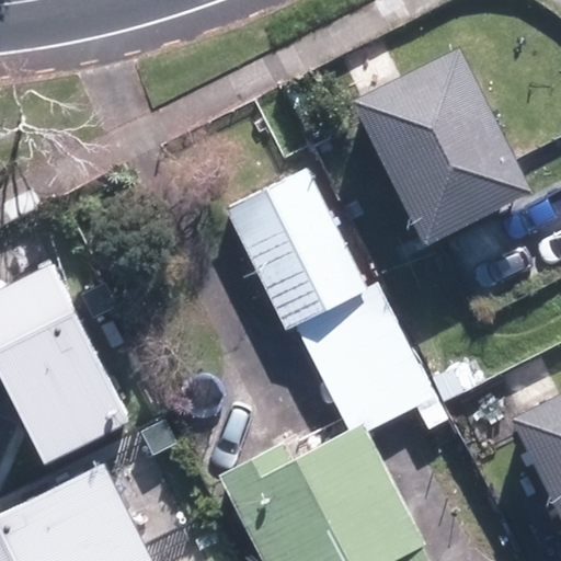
[(455,46),(347,99),(420,243),(527,191),(455,46)]
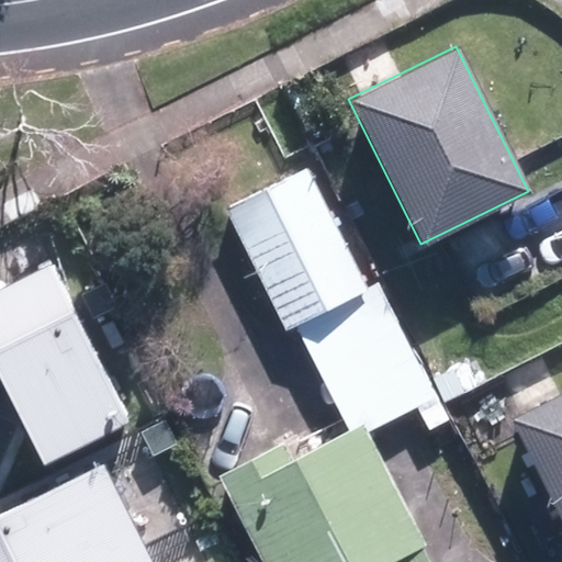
[(368,288),(308,165),(226,203),(287,327),(368,288)]
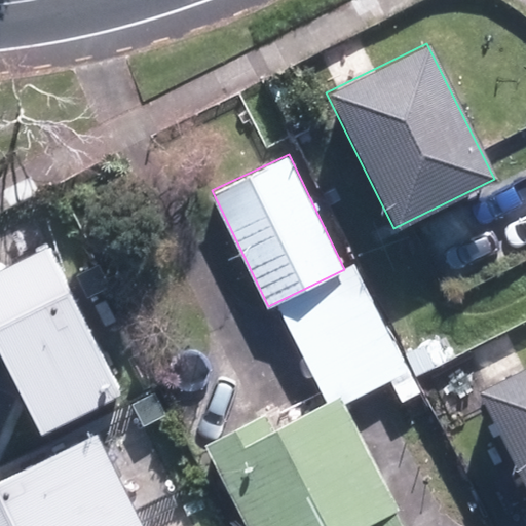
[(82,321),(45,248),(0,269),(0,352),(4,361),(82,321)]
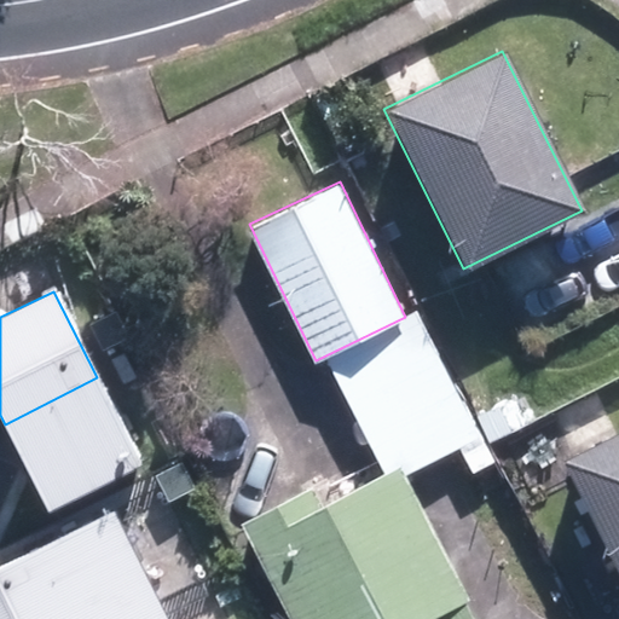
[(476,427),(420,313),(329,357),(386,472),(476,427)]
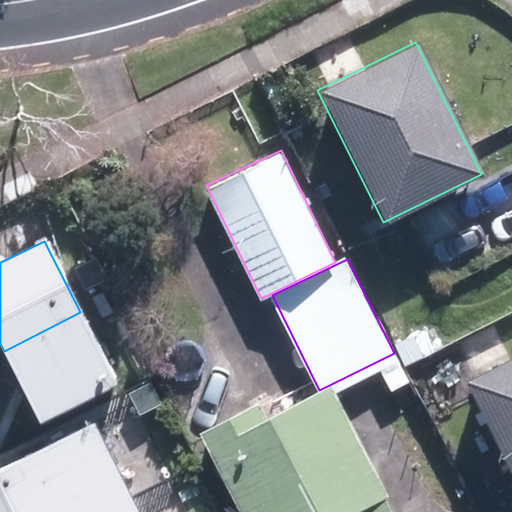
[(117,384),(80,312),(4,351),(40,423),(117,384)]
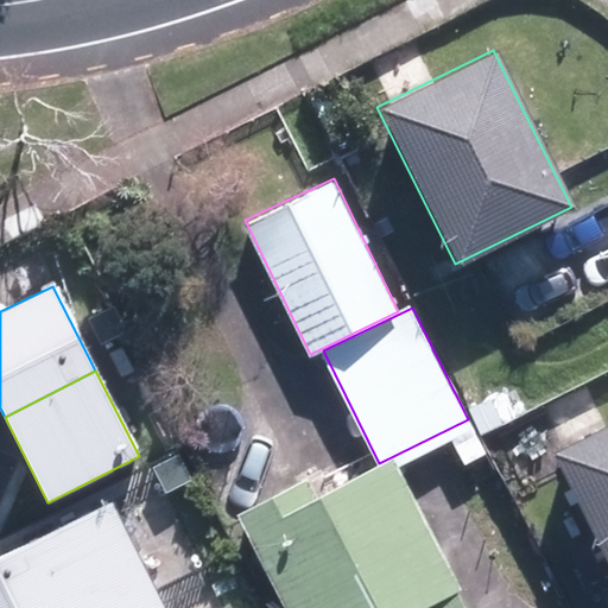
[(607,420),(553,448),(607,558),(607,420)]
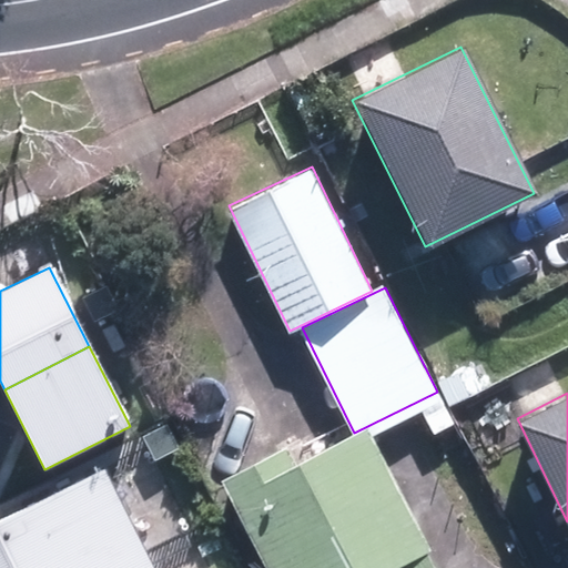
[(285,445),(223,477),(271,567),(438,567),(364,428),(295,465),(285,445)]
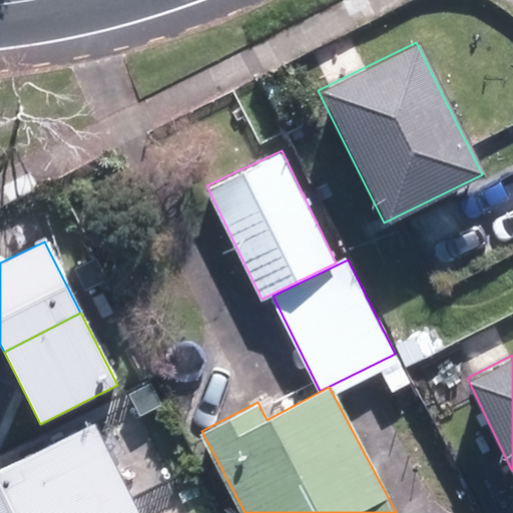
[(0,512),(101,512),(130,498),(92,423),(0,469),(0,512)]
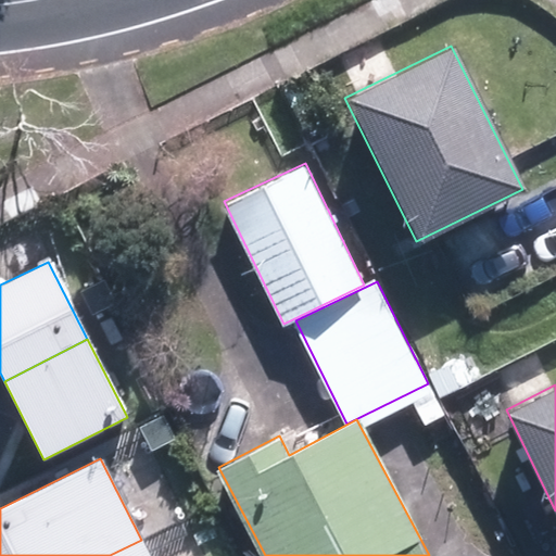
[(149,555),(141,540),(110,555),(149,555)]
